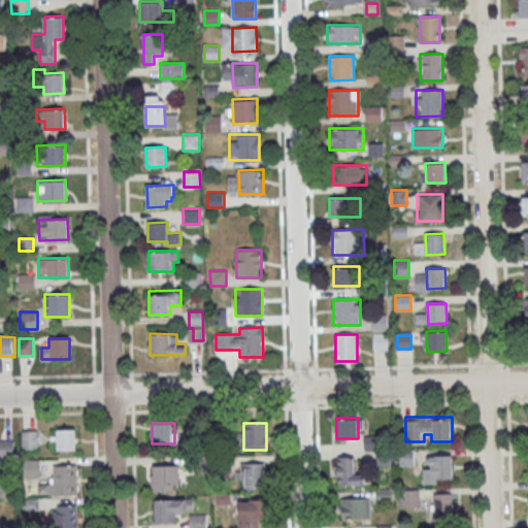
[(76,450),(76,429),(51,429),(51,450),(76,450)]
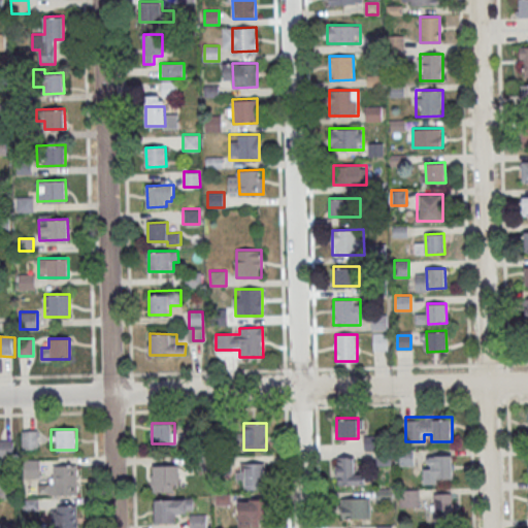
[(23,431),(23,449),(37,449),(37,431),(23,431)]
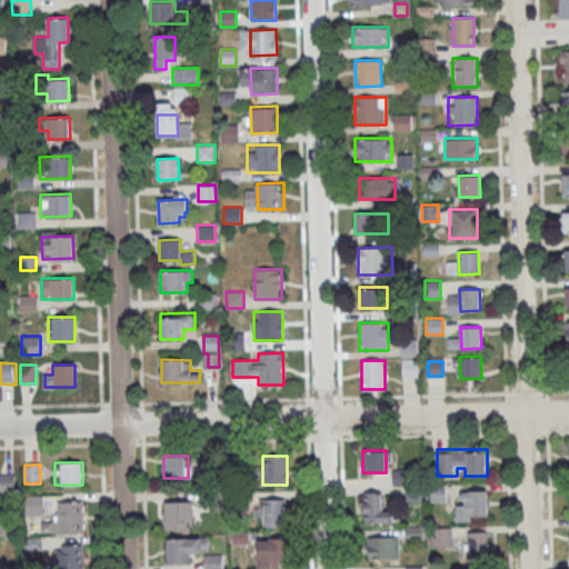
[(0,472),(0,493),(16,495),(16,473),(0,472)]
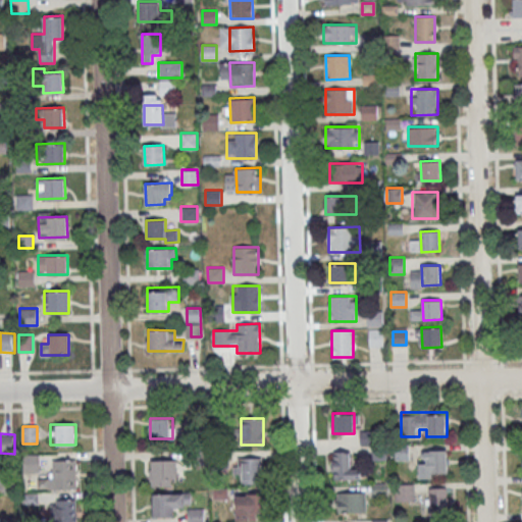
[(409,460),(409,445),(396,445),(396,460),(409,460)]
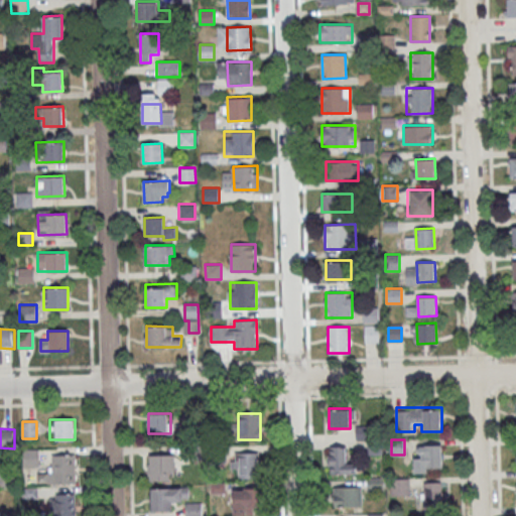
[(442,445),(413,445),(413,472),(442,471),(442,445)]
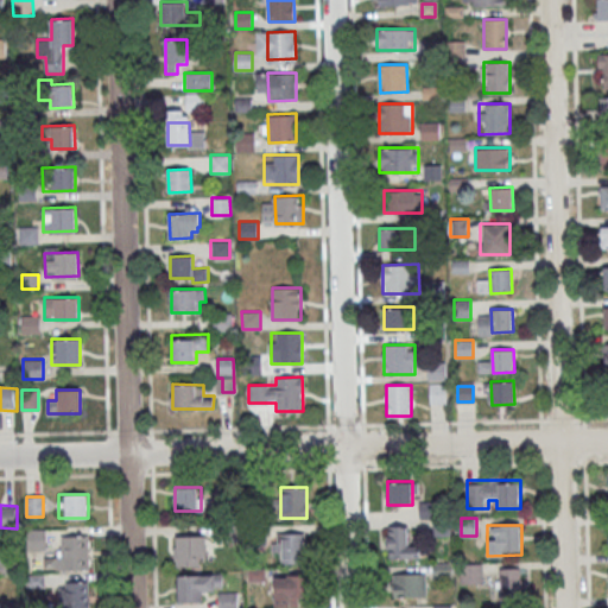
[(388,558),(420,558),(420,545),(409,545),(409,526),(388,526),(388,558)]
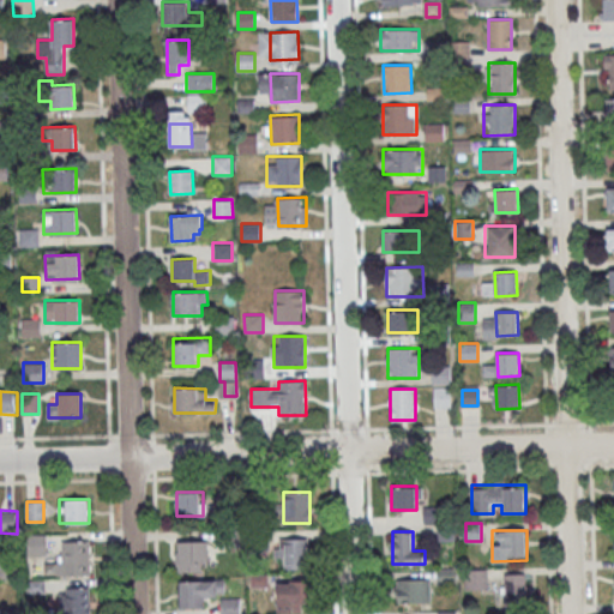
[(30,555),(47,555),(47,536),(30,536),(30,555)]
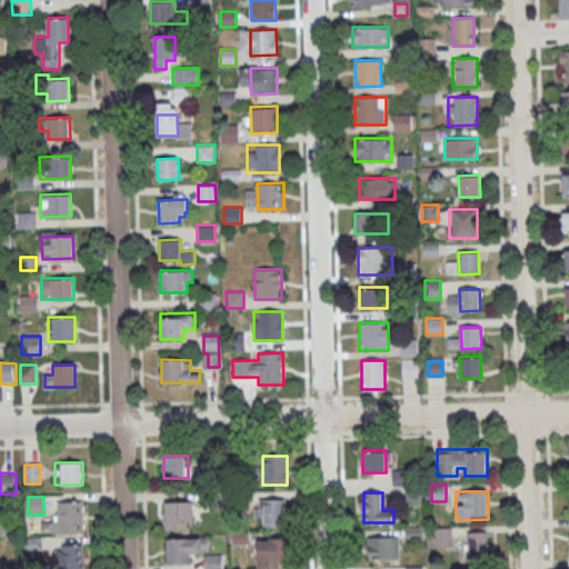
[(263,527),(287,527),(287,499),(257,499),(257,516),(263,516),(263,527)]
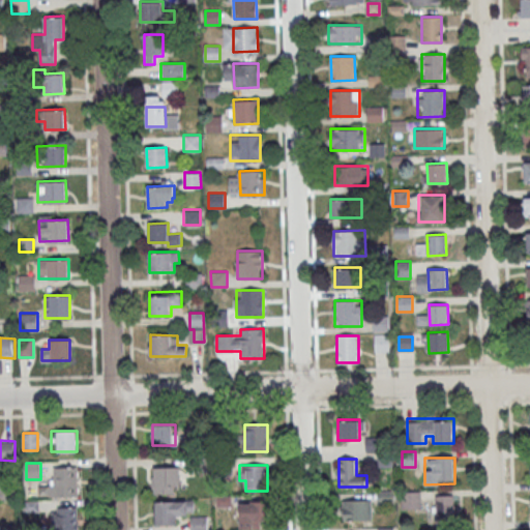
[(78,467),(50,467),(50,497),(78,497),(78,467)]
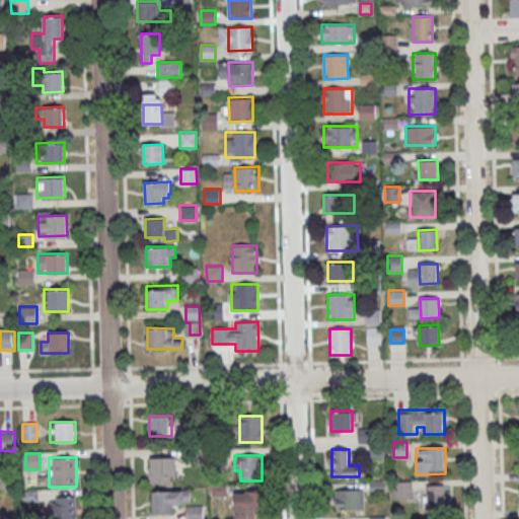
[(175,485),(175,458),(151,458),(151,485),(175,485)]
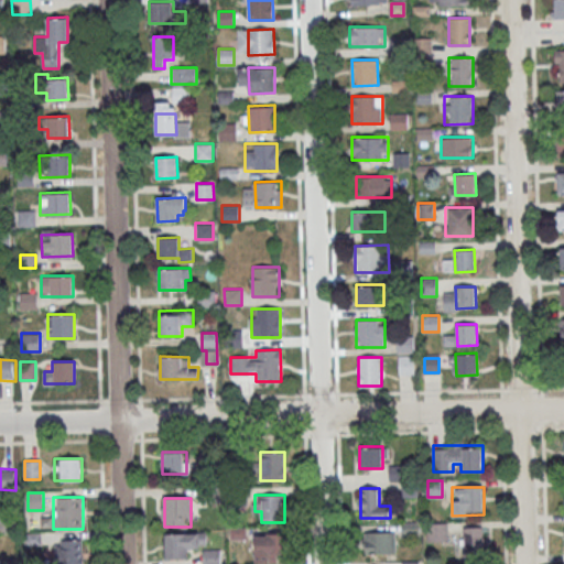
[(447,541),(447,523),(427,523),(427,541),(447,541)]
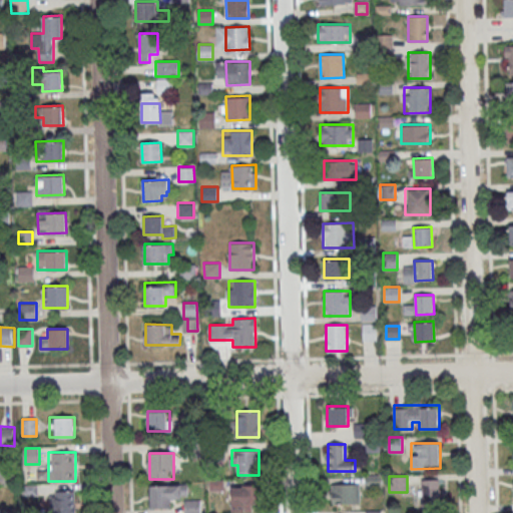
[(422,507),(440,507),(440,479),(422,479),(422,507)]
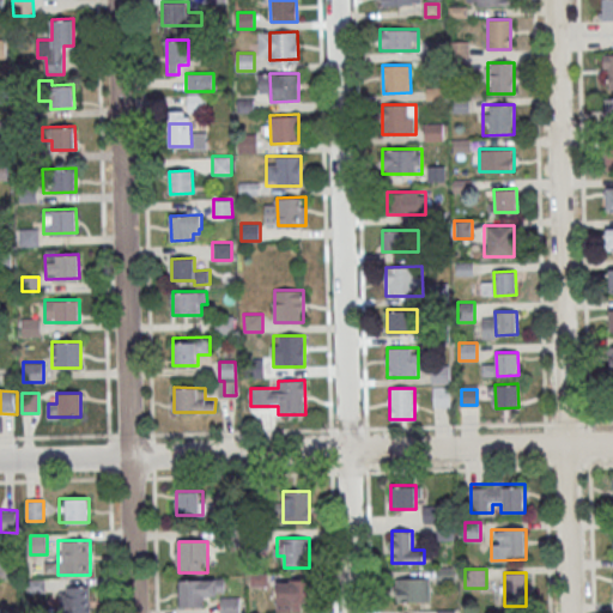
[(395,578),(395,601),(430,601),(430,577),(395,578)]
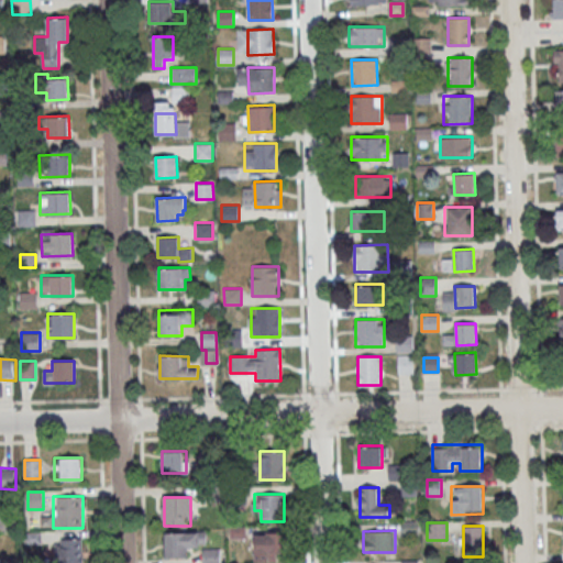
[(166,532),(166,559),(187,559),(187,545),(206,545),(206,532),(166,532)]
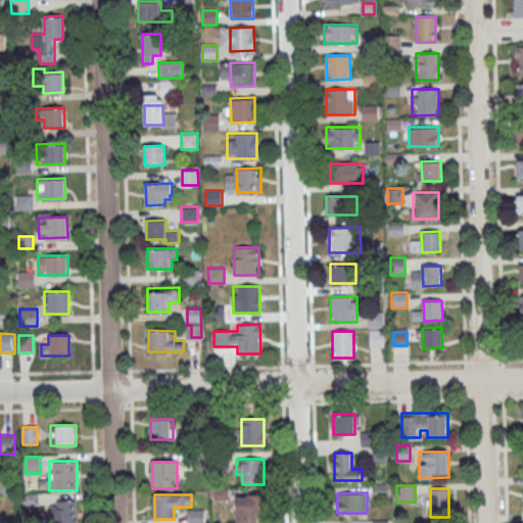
[(235,522),(256,522),(256,513),(265,513),(265,494),(235,494),(235,522)]
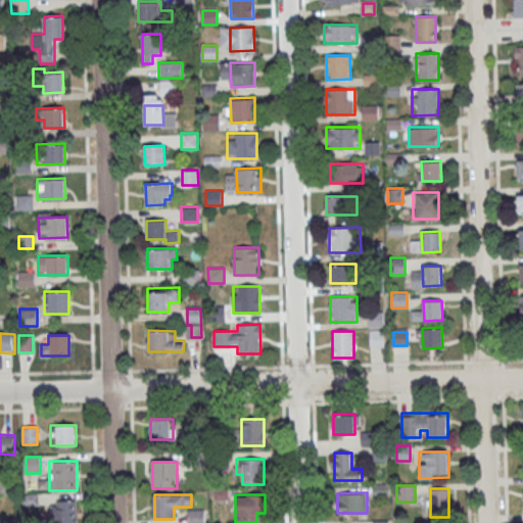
[(51,522),(75,522),(75,501),(51,501),(51,522)]
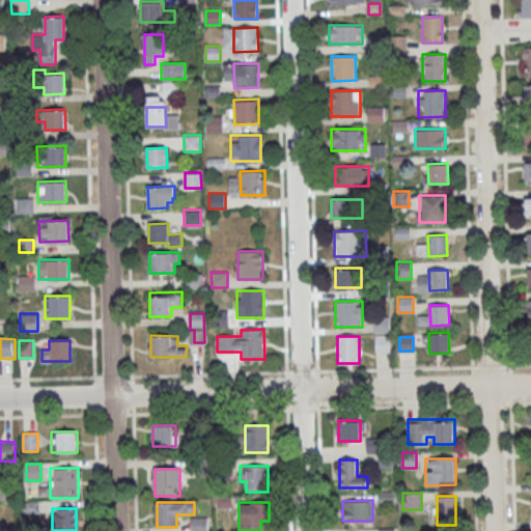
[(207,530),(208,518),(191,518),(190,530),(207,530)]
